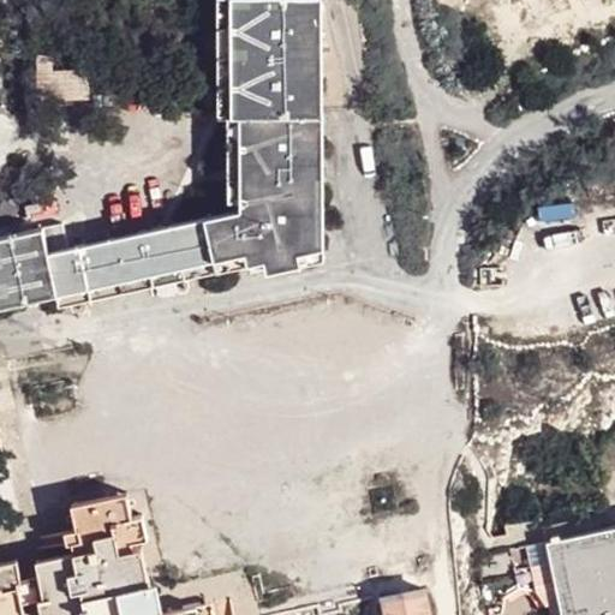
[(65,224),(0,240),(0,311),(57,297),(58,308),(263,268),(267,276),(298,270),(323,262),(323,3),(218,1),(218,121),(227,121),(228,206),(239,207),(240,218),(71,249),(65,224)]
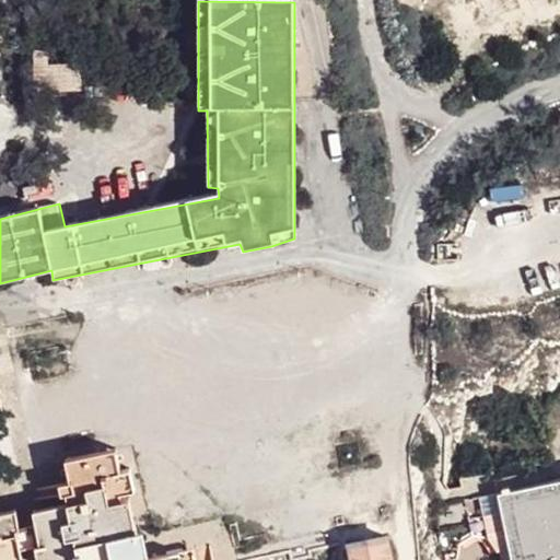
[(115,480),(65,490),(70,514),(105,508),(120,504),(120,502),(115,480)]
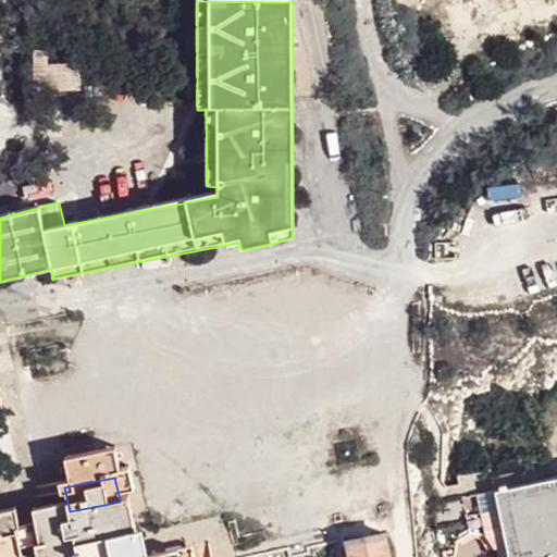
[(556,556),(556,482),(498,495),(510,556),(556,556)]
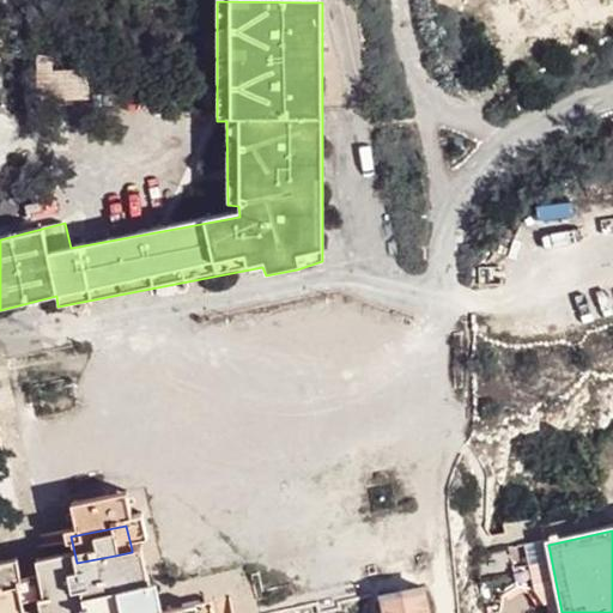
[(544,605),(556,602),(544,546),(477,564),(478,583),(480,612),(501,612),(502,596),(516,584),(532,587),(544,605)]
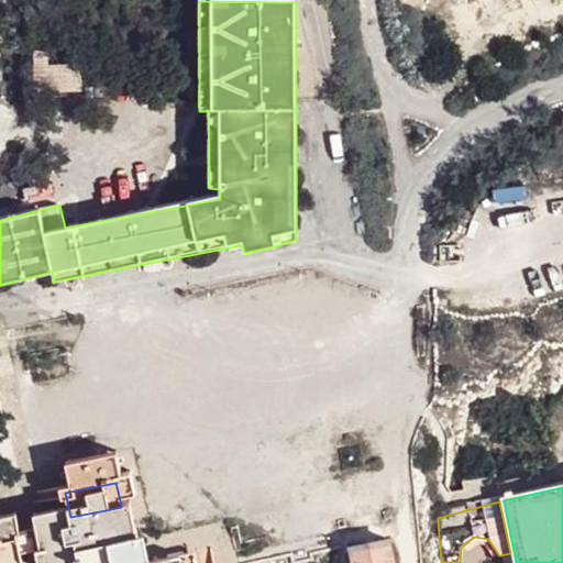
[(74,537),(35,544),(39,562),(79,562),(116,555),(117,562),(136,562),(130,534),(125,534),(124,527),(136,523),(132,504),(121,505),(121,507),(106,510),(112,540),(76,548),(74,537)]
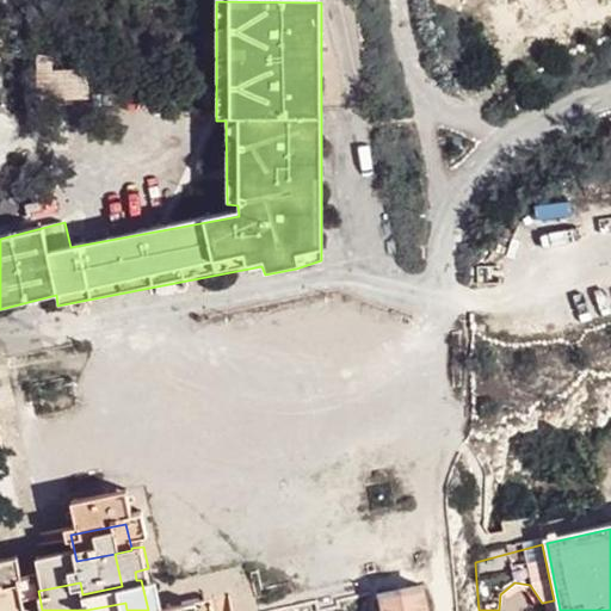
[(0,610),(23,610),(18,586),(0,590),(0,610)]
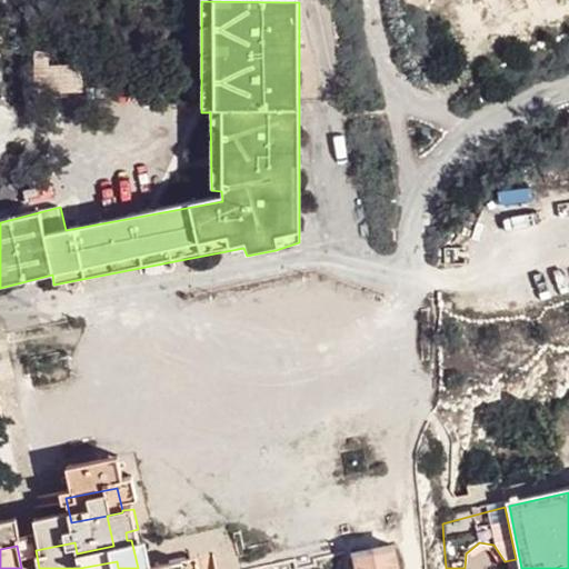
[(395,568),(392,552),(350,562),(350,568),(395,568)]
